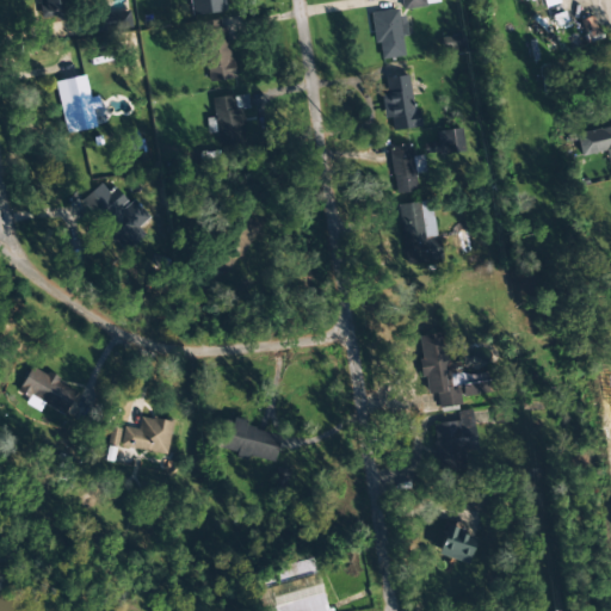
[(38,0),(39,19),(66,17),(63,0),(38,0)]
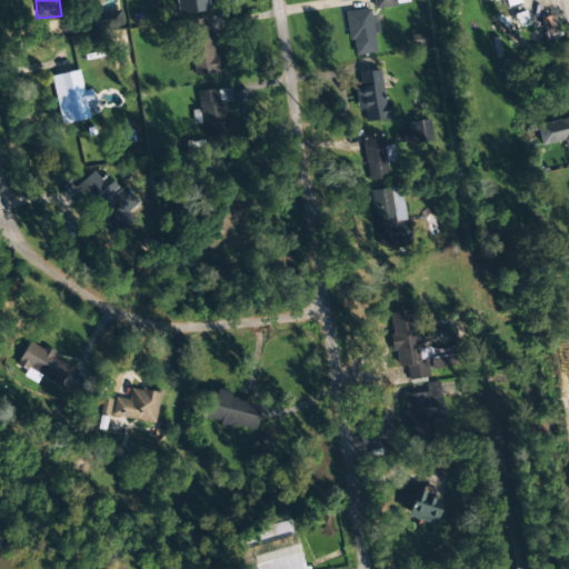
[(176,0),(178,15),(209,10),(207,0),(176,0)]
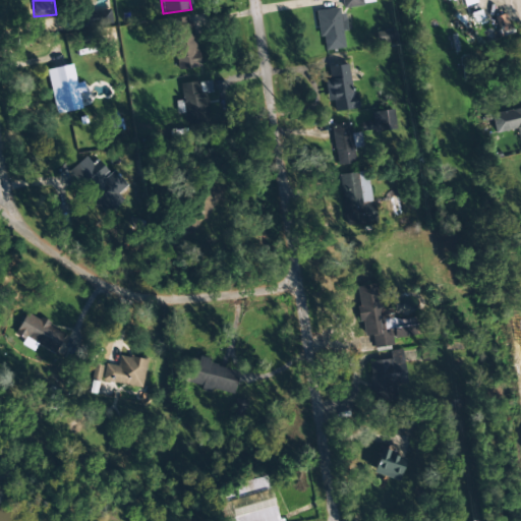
[(363,5),(362,0),(341,0),(344,9),(363,5)]
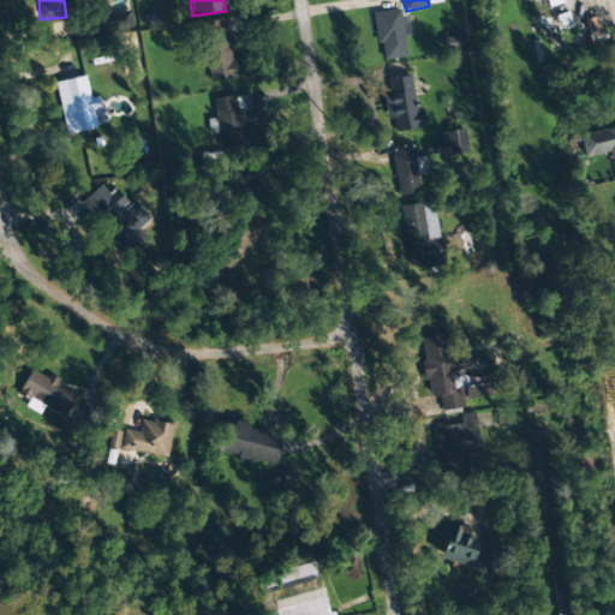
[(545,0),(554,22),(567,17),(561,0),(545,0)]
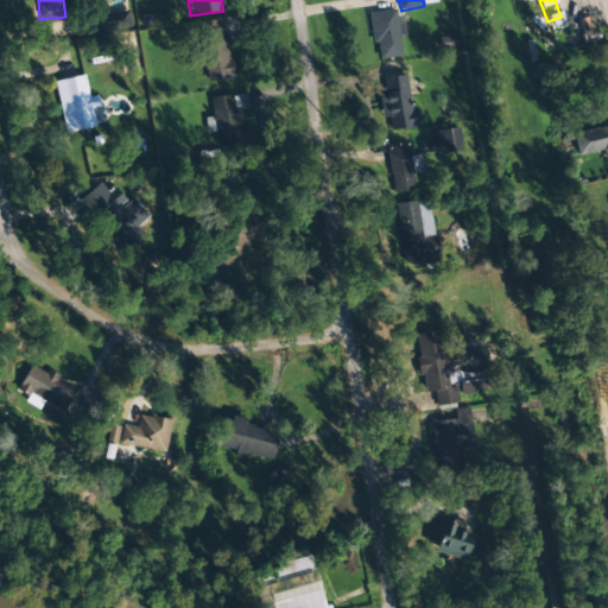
[(401,57),(399,36),(403,36),(400,10),(371,13),(375,59),(401,57)]
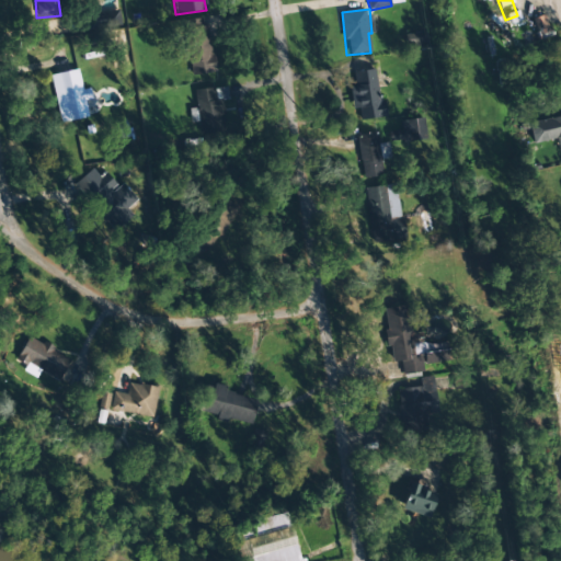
[(119,11),(93,12),(94,29),(121,27),(119,11)]
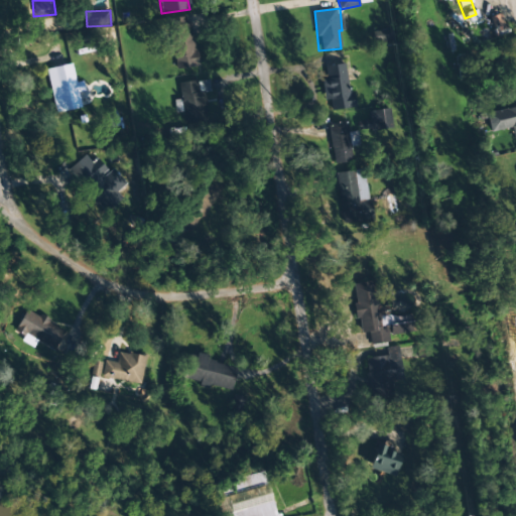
[(196,67),(189,16),(168,19),(174,70),(196,67)]
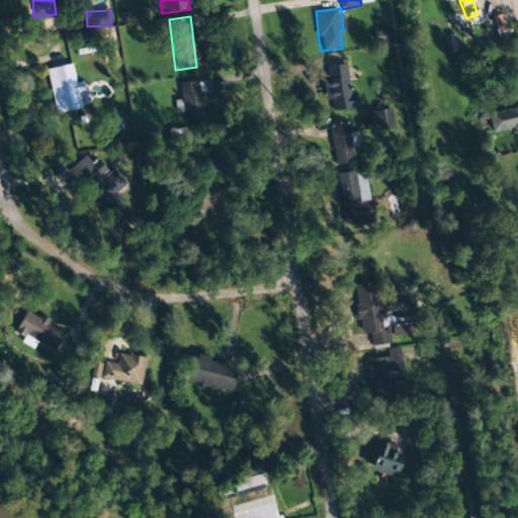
[(51,69),(60,113),(81,108),(71,64),(51,69)]
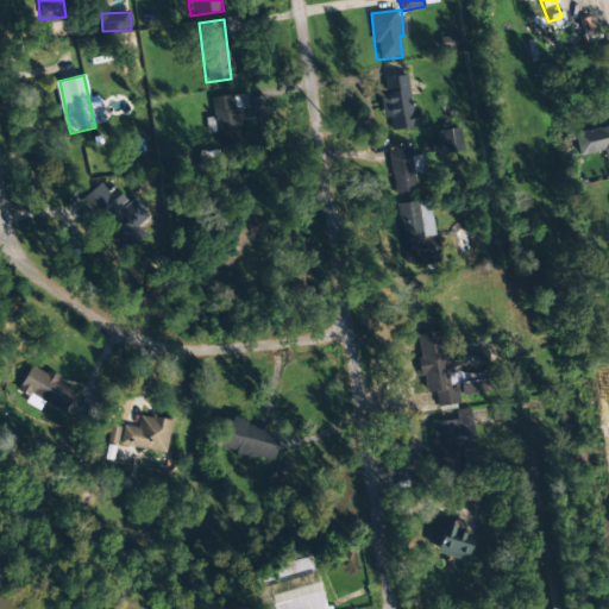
[(382,79),(384,93),(378,94),(383,118),(389,118),(390,131),(415,127),(407,75),(382,79)]
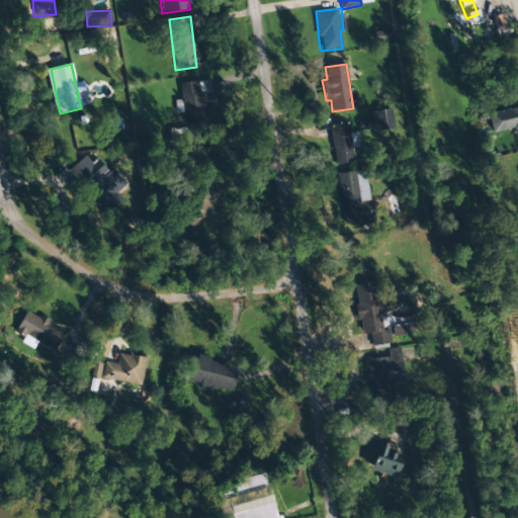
[(179,84),(181,101),(175,102),(176,113),(183,112),(184,124),(207,121),(204,93),(210,92),(209,80),(179,84)]
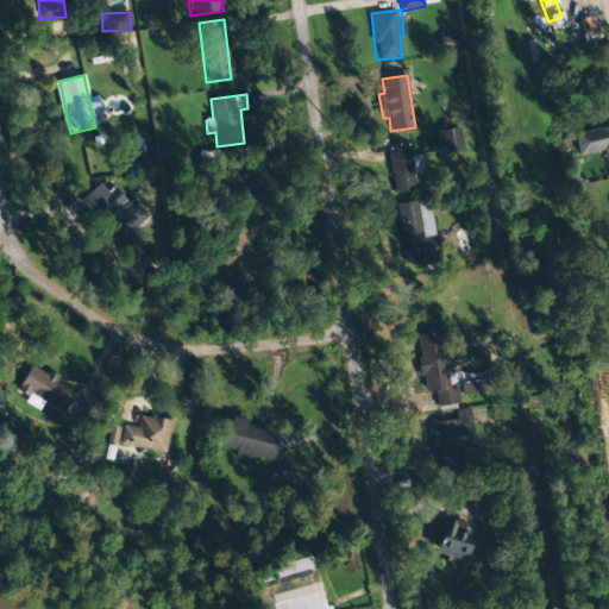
[(603,150),(606,158),(608,157),(608,125),(573,135),(578,156),(603,150)]
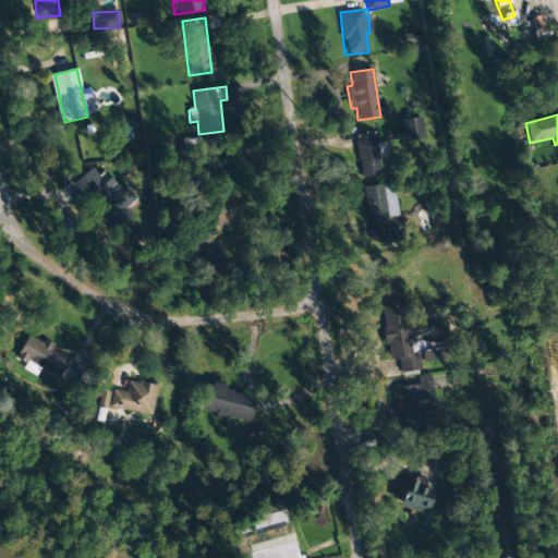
[(399,142),(422,140),(420,118),(397,120),(399,142)]
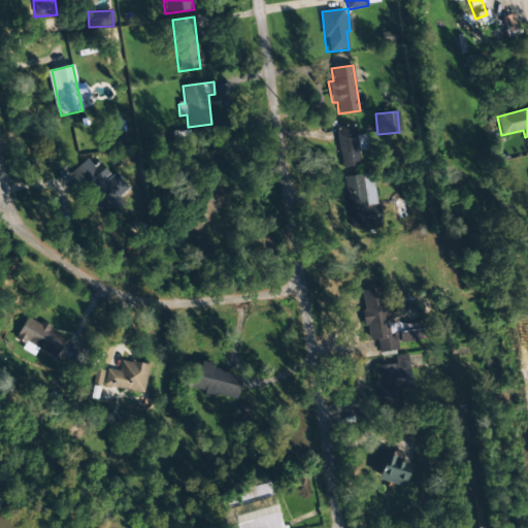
[(355,136),(354,125),(336,127),(340,167),(360,165),(358,150),(366,150),(365,135),(355,136)]
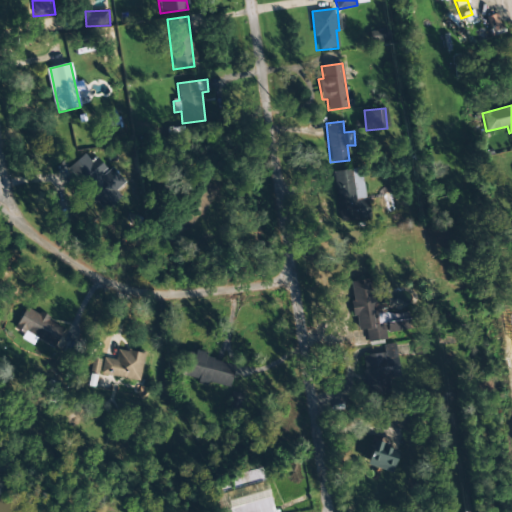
[(125,183),(112,167),(107,171),(96,157),(91,162),(84,154),(67,168),(104,211),(121,197),(115,191),(125,183)]
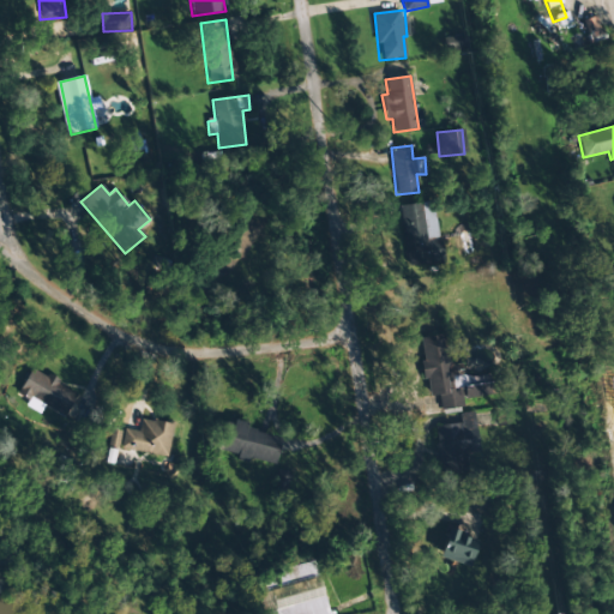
[(407,265),(441,262),(434,202),(399,205),(407,265)]
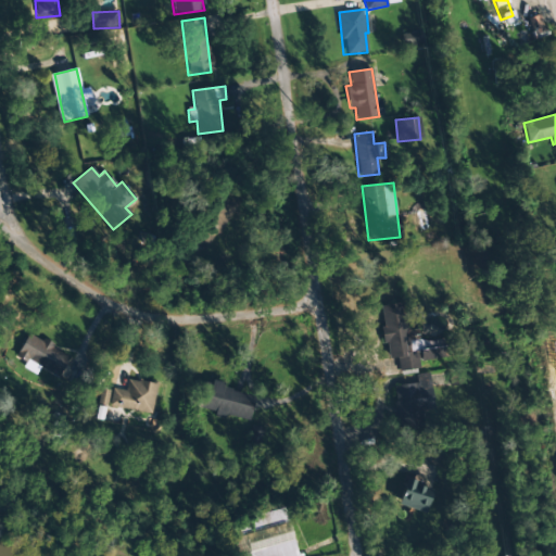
[(218,236),(236,205),(219,196),(202,226),(218,236)]
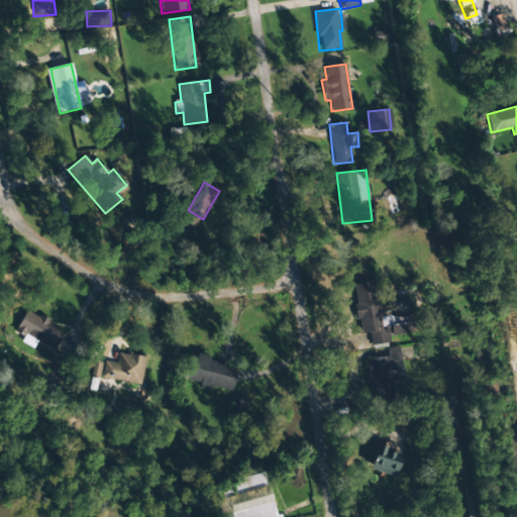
[(354,284),(358,334),(369,333),(370,344),(391,343),(390,336),(411,334),(410,322),(400,323),(400,316),(389,317),(389,306),(378,307),(376,283),(354,284)]
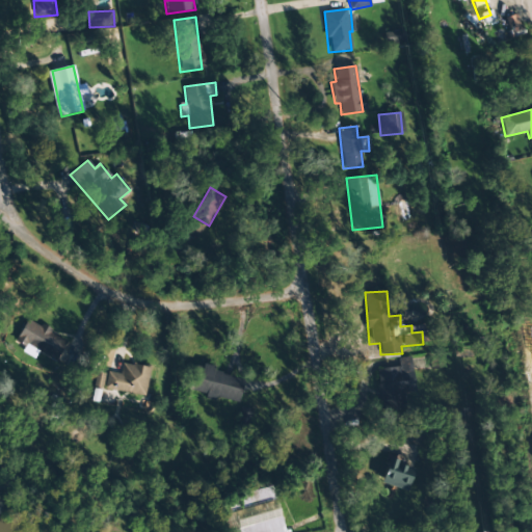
[(67,340),(25,320),(15,341),(56,361),(67,340)]
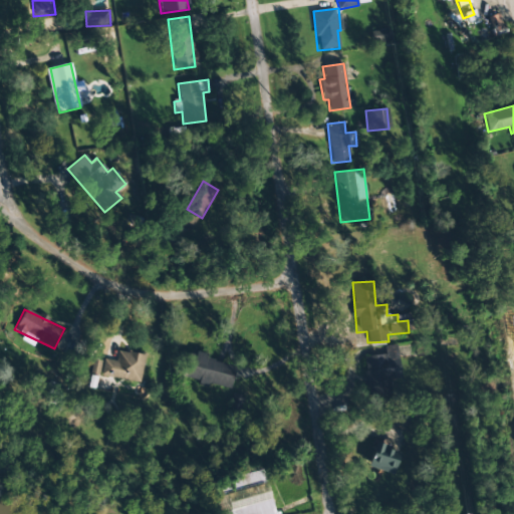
[(363,356),(368,399),(390,396),(388,380),(401,378),(397,345),(384,346),(384,354),(363,356)]
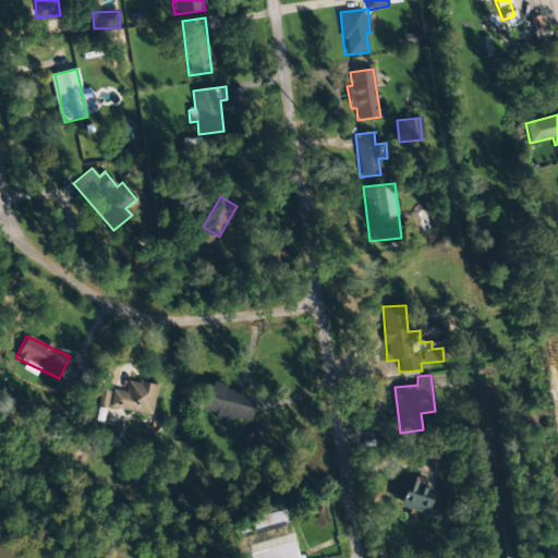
[(109,408),(152,415),(157,386),(128,380),(125,392),(112,390),(109,408)]
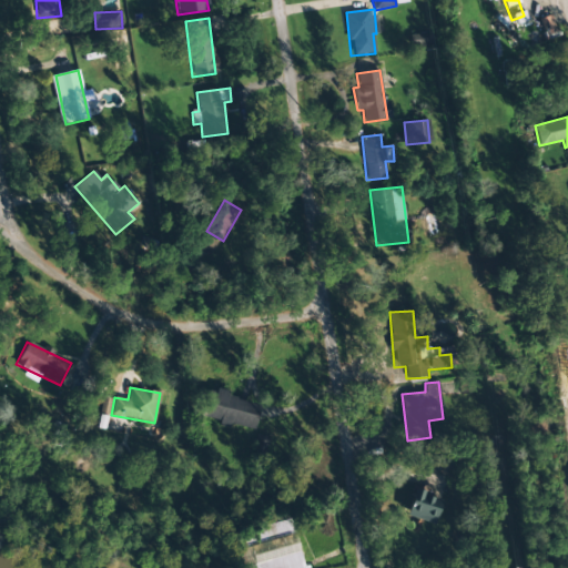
[(259,404),(226,397),(227,394),(205,388),(199,416),(219,421),(219,424),(253,432),(259,404)]
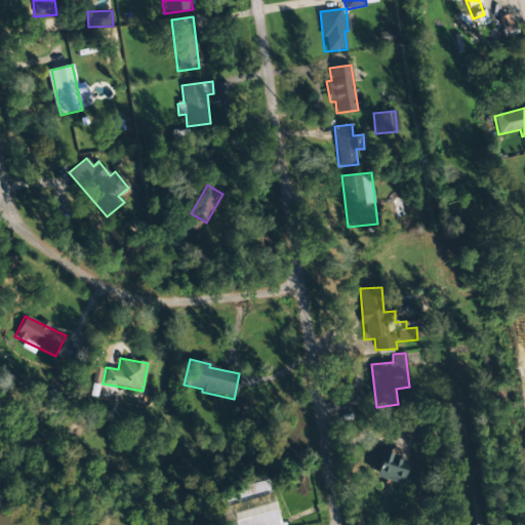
[(103,368),(94,367),(92,381),(101,384),(103,368)]
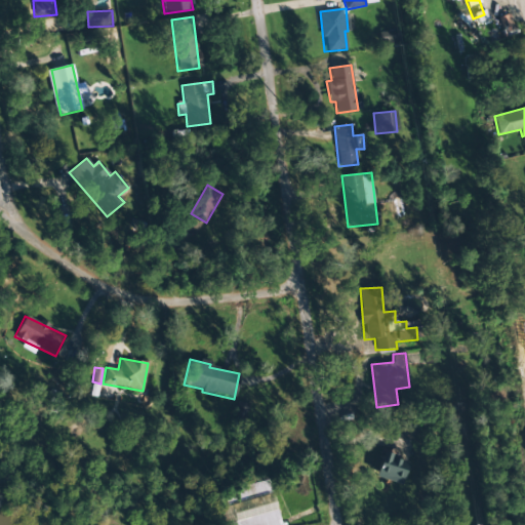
[(401,484),(407,460),(381,453),(375,478),(401,484)]
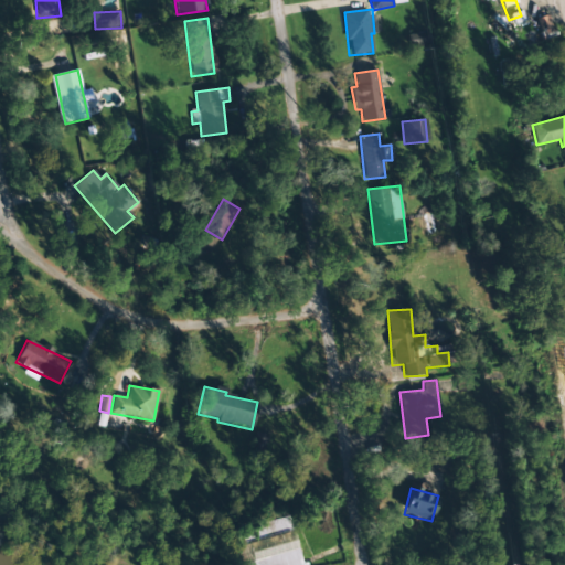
[(298,564),(297,531),(287,532),(286,520),(257,522),(258,532),(280,531),(280,539),(248,541),(251,563),(248,563),(248,564),(298,564)]
